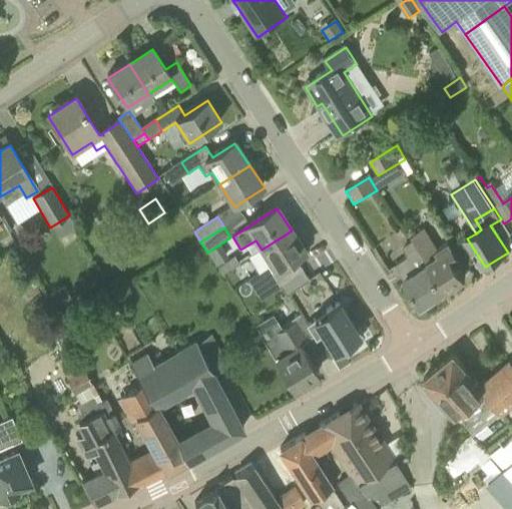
[(306,252),(292,230),(262,249),(272,267),(276,272),(272,274),(280,287),(303,272),(296,260),(306,252)]
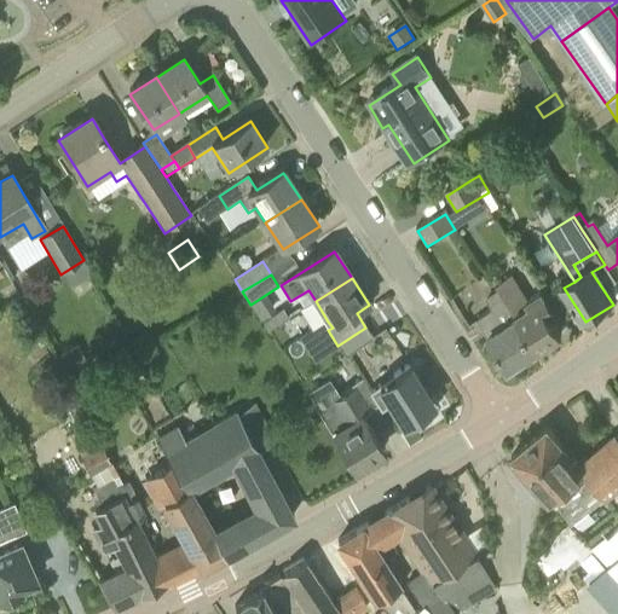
[(496,287),(500,293),(539,352),(562,337),(549,316),(554,312),(543,295),(527,305),(510,278),(496,287)]
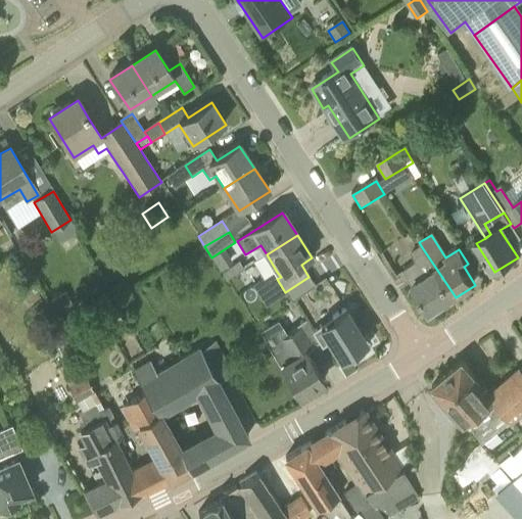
[(456,297),(422,247),(411,255),(417,264),(404,273),(430,314),(456,297)]
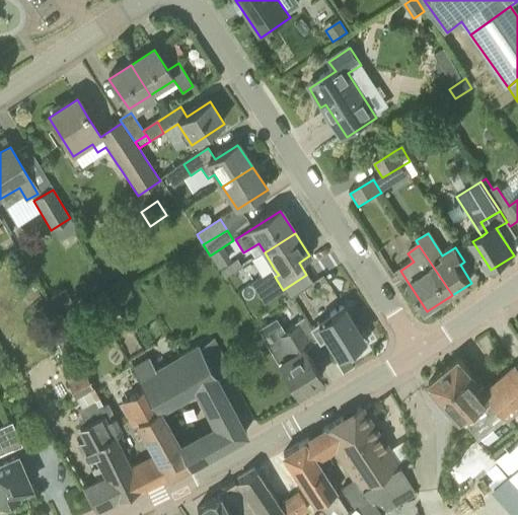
[(225,279),(241,268),(237,262),(221,273),(225,279)]
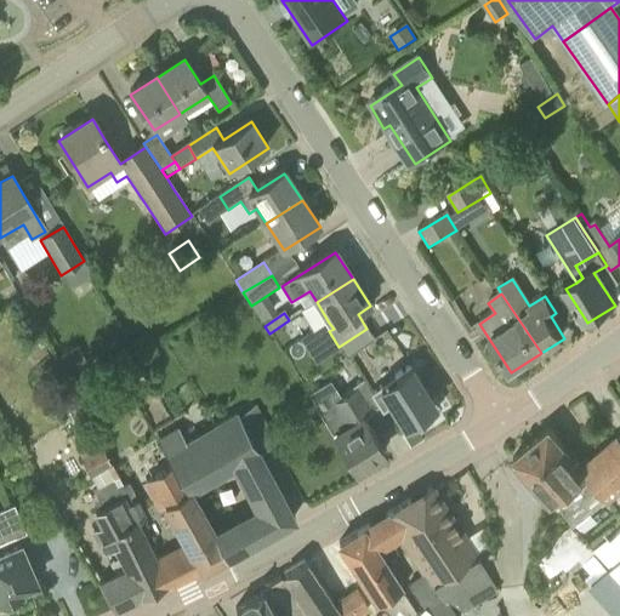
[(375,342),(367,329),(339,347),(347,359),(350,358),(375,342)]
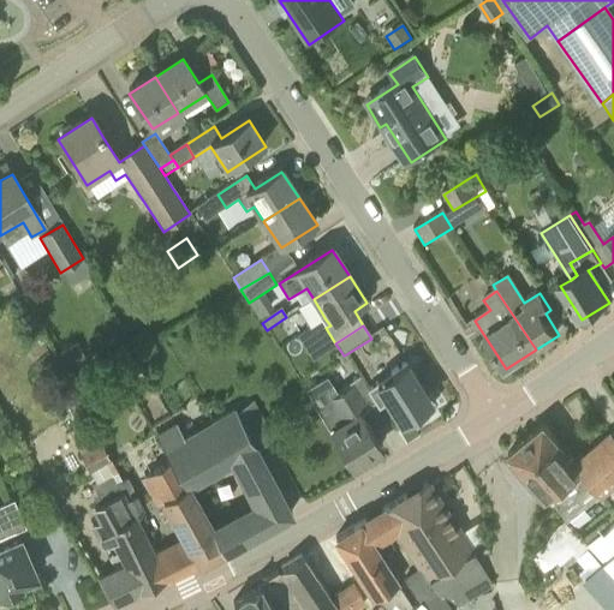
[(377,386),(369,390),(381,410),(388,405),(401,424),(418,413),(421,416),(436,406),(429,394),(427,396),(407,366),(377,386)]
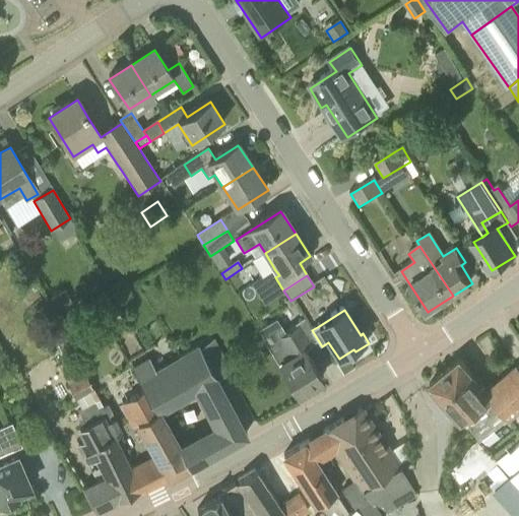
[(316,339),(305,320),(296,325),(298,329),(287,336),(282,328),(262,340),(298,397),(315,386),(310,378),(319,373),(303,347),(316,339)]
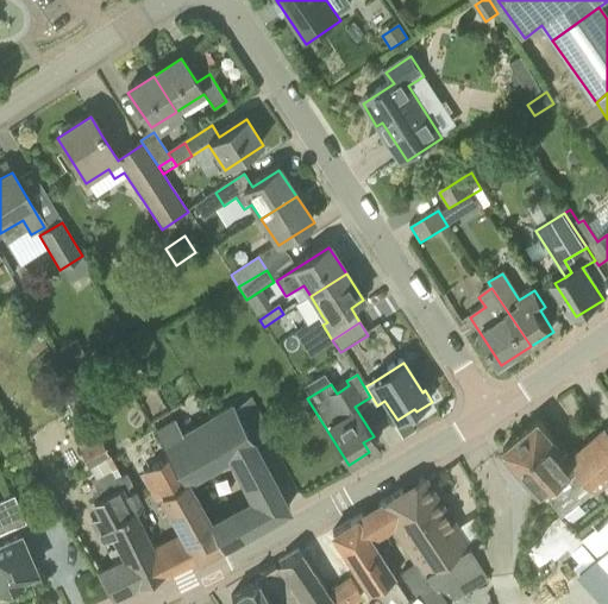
[(234,410),(210,423),(232,460),(255,448),(254,445),(234,410)]
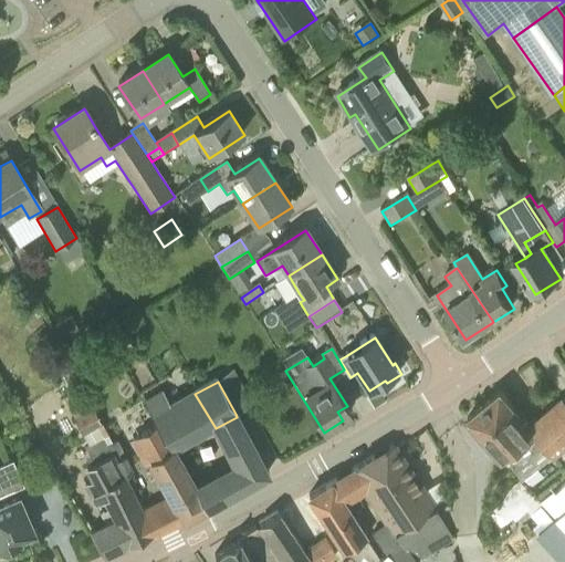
[(175,450),(216,428),(195,394),(168,408),(161,396),(146,405),(160,432),(173,451),(175,450)]
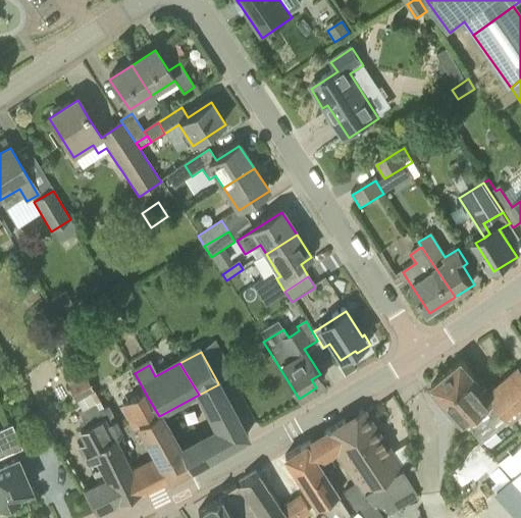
[(520,373),(490,398),(462,363),(437,383),(432,387),(465,428),(467,426),(477,439),(492,427),(499,433),(520,416),(520,373)]
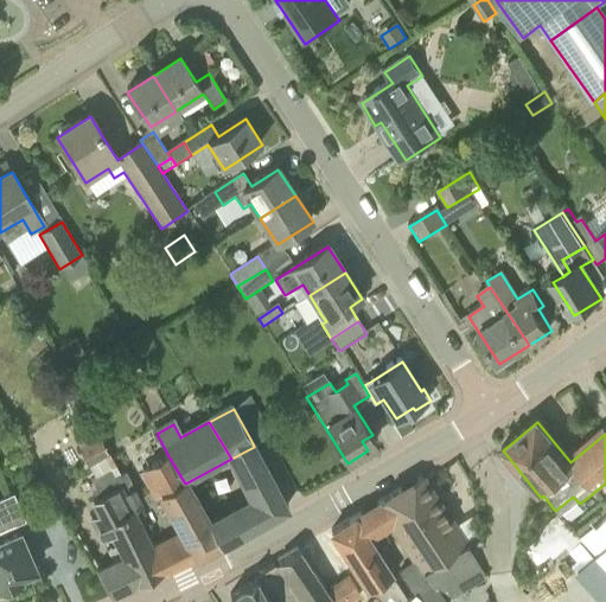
[(88,467),(106,456),(97,442),(80,452),(88,467)]
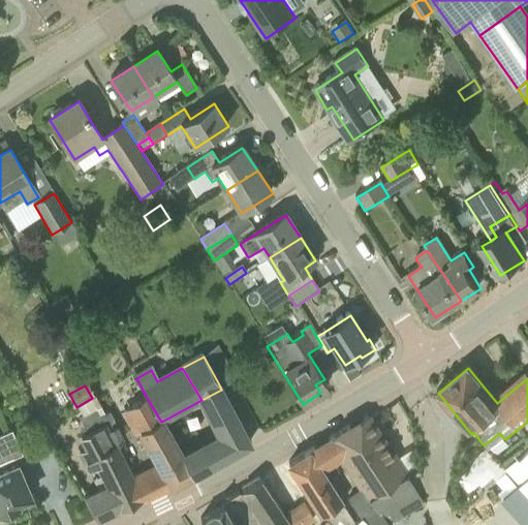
[(202,400),(221,438),(230,456),(251,444),(221,390),(202,400)]
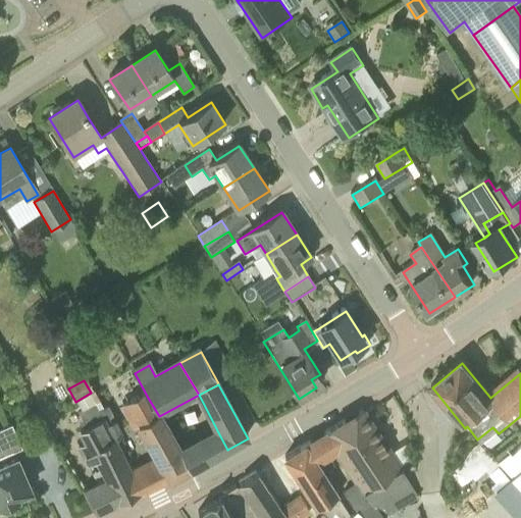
[(148,398),(128,408),(167,481),(170,480),(190,470),(180,453),(161,415),(159,416),(148,398)]
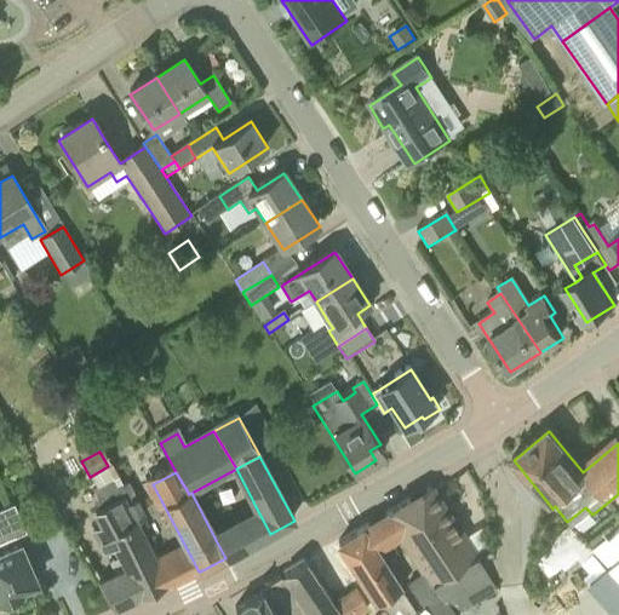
[(99,581),(115,609),(166,585),(156,562),(133,518),(125,504),(113,482),(93,493),(103,511),(96,515),(103,527),(92,533),(103,553),(114,547),(126,569),(99,581)]
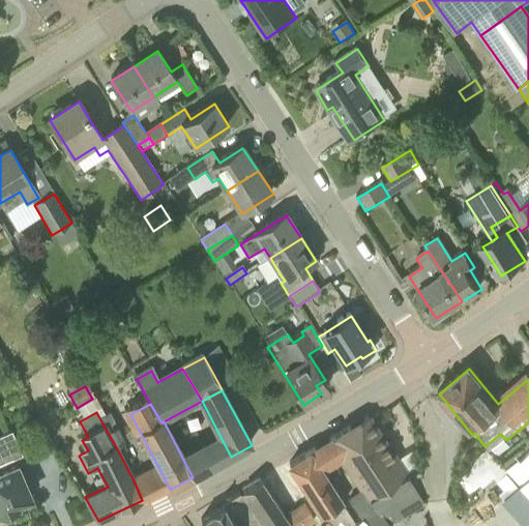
[(369,419),(331,441),(344,462),(362,491),(370,502),(407,480),(372,424),(369,419)]
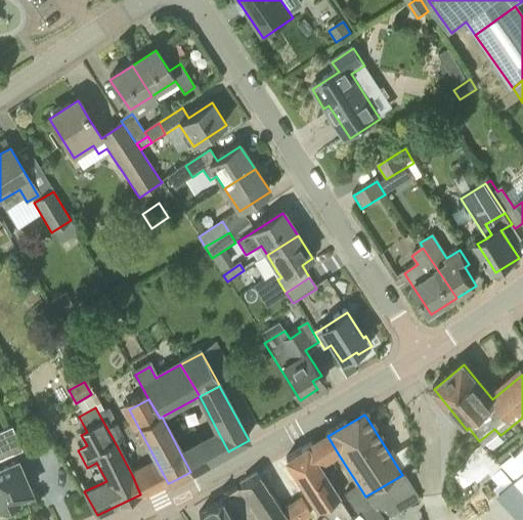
[(106,428),(114,440),(124,435),(117,422),(106,428)]
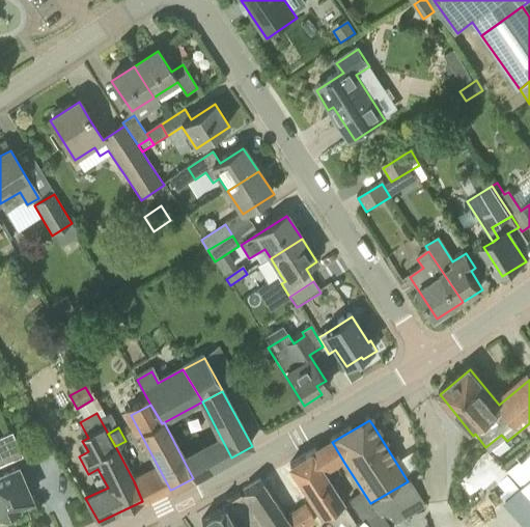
[(18,467),(15,461),(23,456),(11,433),(0,438),(0,516),(0,517),(33,502),(21,474),(24,473),(20,465),(18,467)]
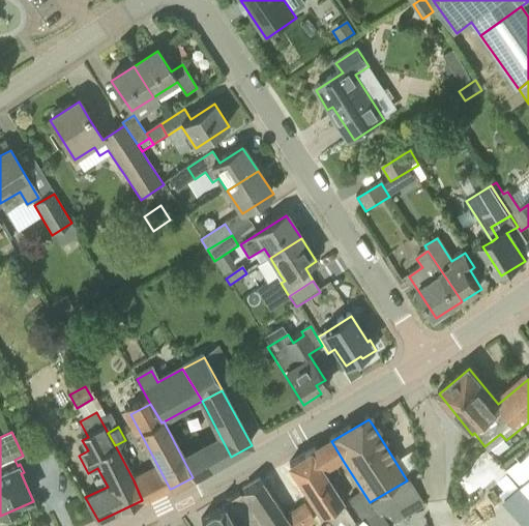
[(290,466),(321,519),(341,506),(322,475),(344,462),(331,441),(290,466)]
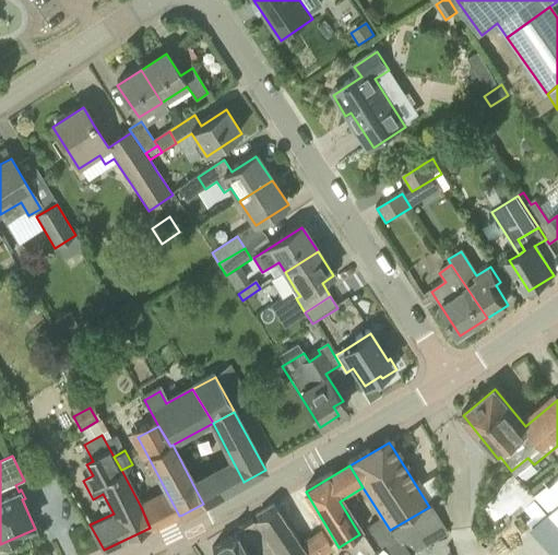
[(214,474),(193,485),(203,504),(224,493),(214,474)]
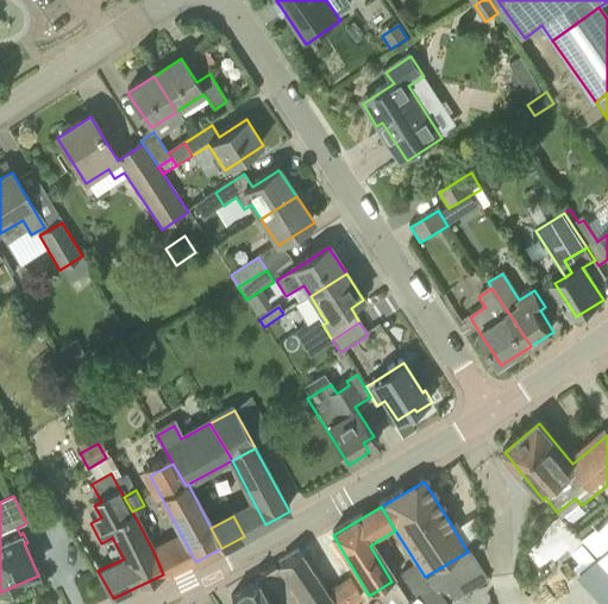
[(600,559),(607,567),(607,522),(587,542),(600,559)]
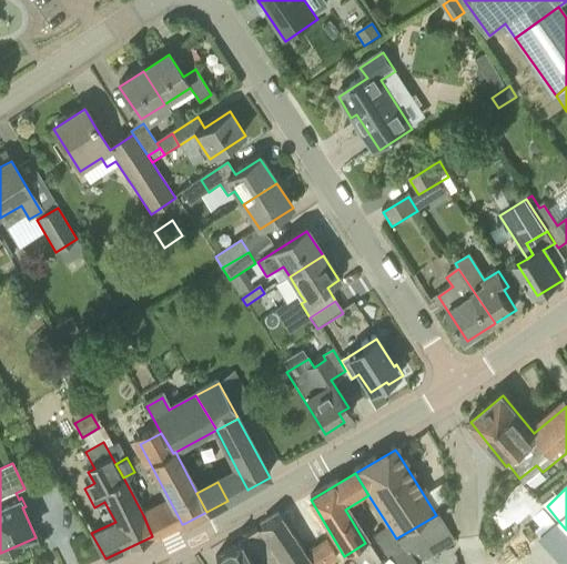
[(536,532),(542,537),(559,522),(547,506),(533,519),(542,527),(536,532)]
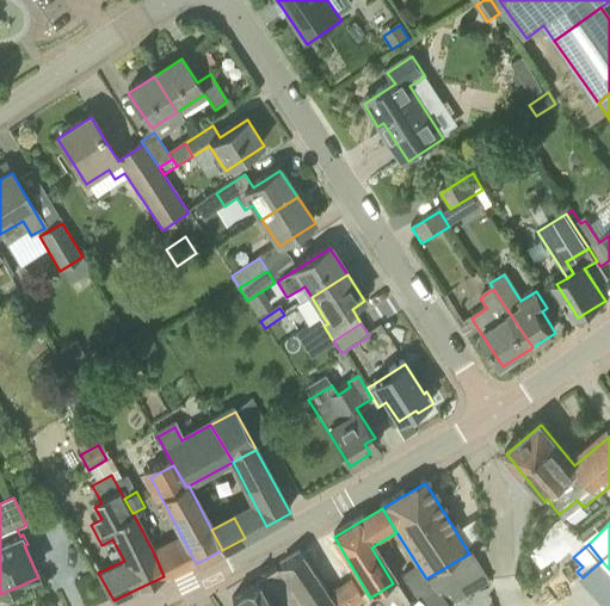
[(426,579),(432,591),(441,605),(456,605),(484,589),(490,585),(469,554),(426,579)]
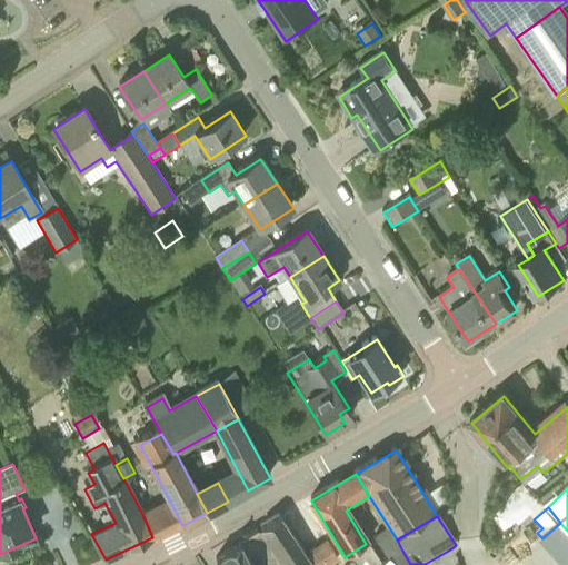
[(304,559),(279,518),(260,529),(282,564),(335,564),(325,546),(304,559)]
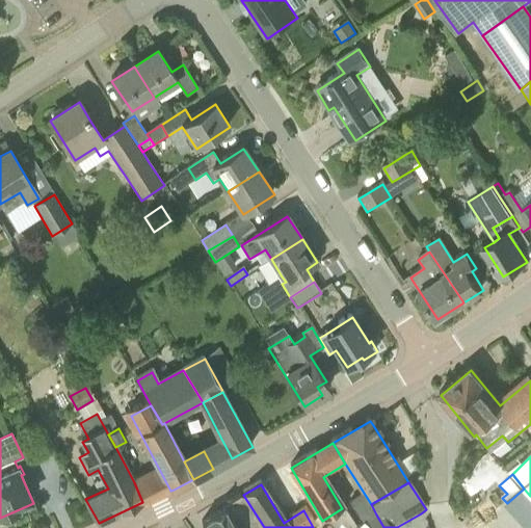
[(371,504),(364,493),(348,503),(362,523),(376,515),(371,504)]
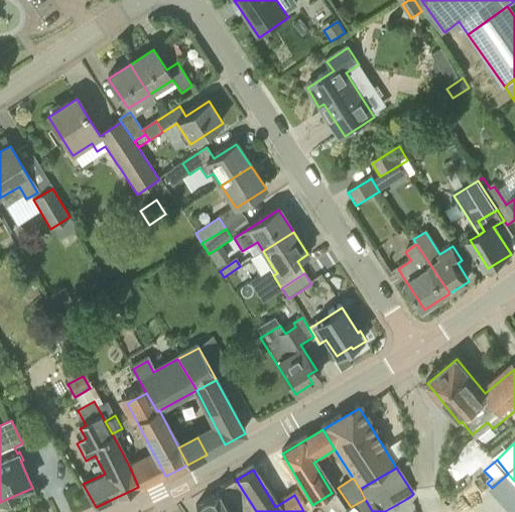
[(253,511),(234,481),(224,488),(224,492),(196,508),(198,511),(253,511)]
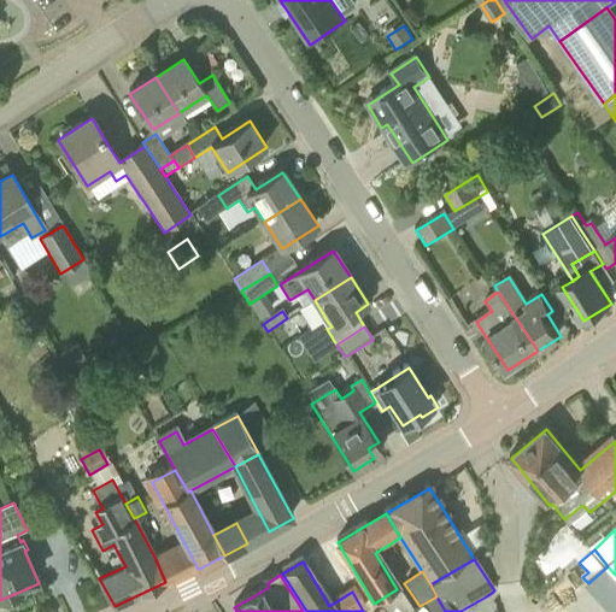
[(397,589),(374,604),(381,611),(414,611),(403,599),(397,589)]
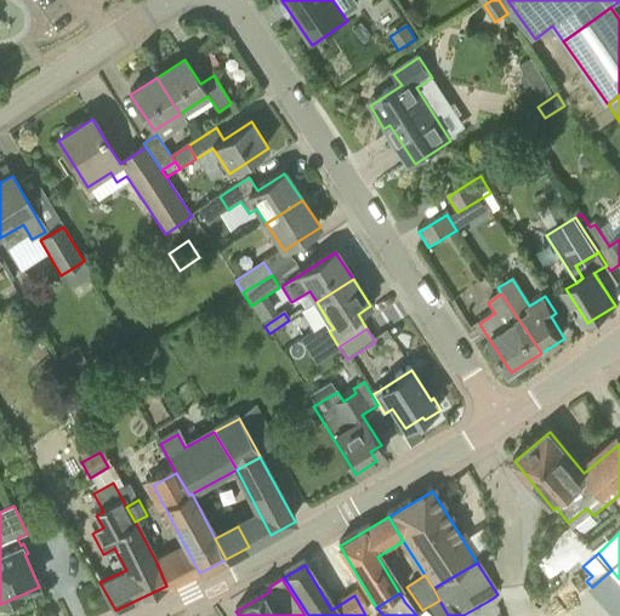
[(422,610),(419,615),(448,615),(439,600),(422,610)]
